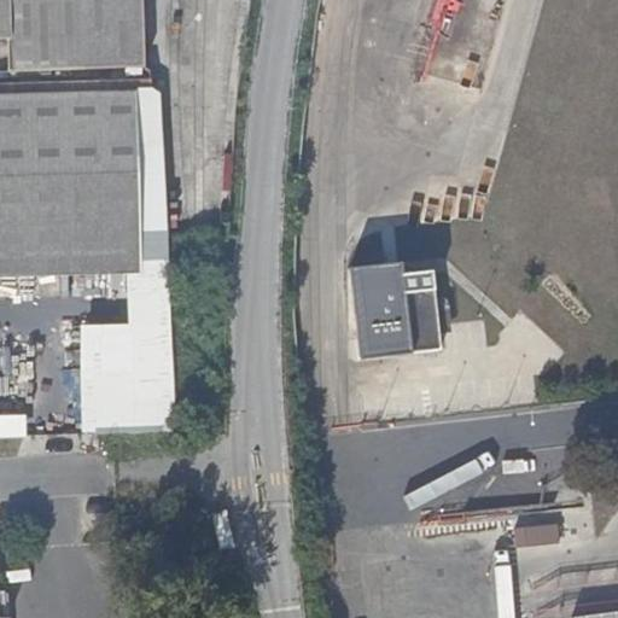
[(9,71),(143,66),(139,0),(0,0),(0,34),(7,34),(9,71)]
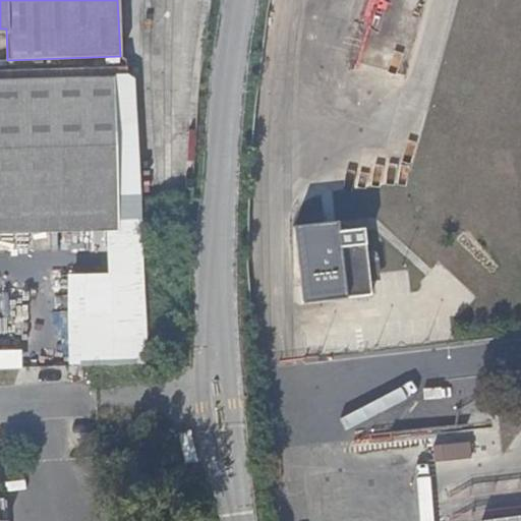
[(0,80),(0,221),(117,217),(112,77),(0,80)]
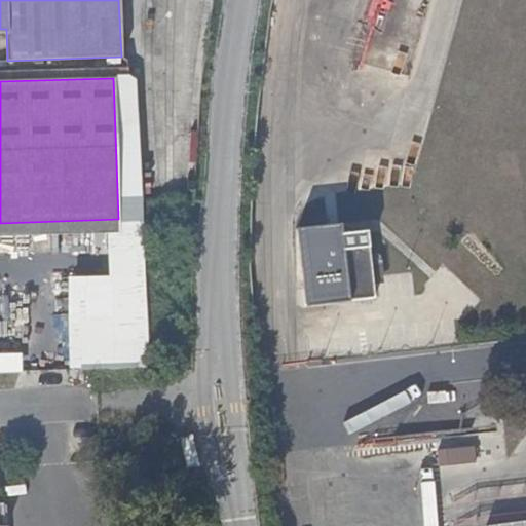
[(338,225),(297,230),(305,308),(378,300),(371,231),(339,234),(338,225)]
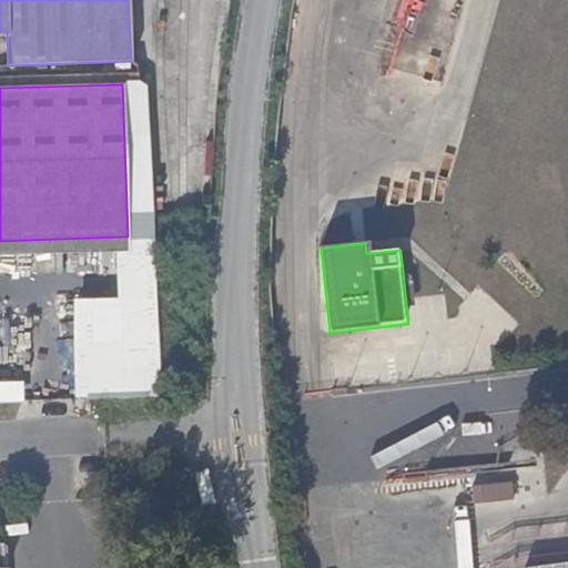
[(27,382),(0,382),(0,403),(28,403),(27,382)]
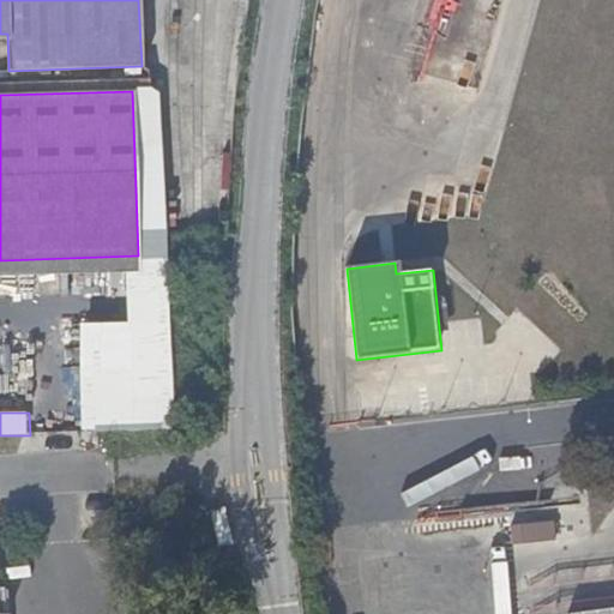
[(555,519),(512,521),(513,542),(557,540),(555,519)]
